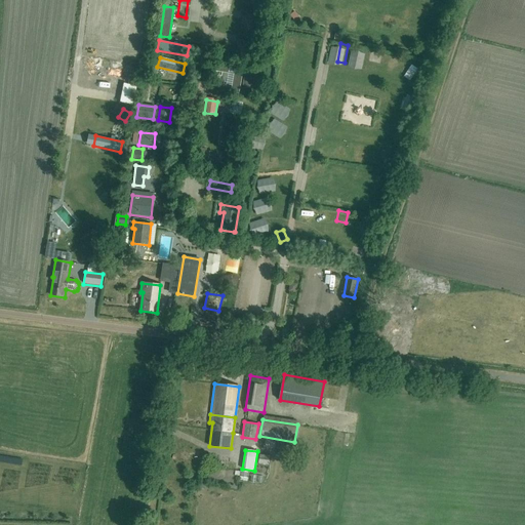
[(269,466),(270,456),(259,454),(257,463),(269,466)]
